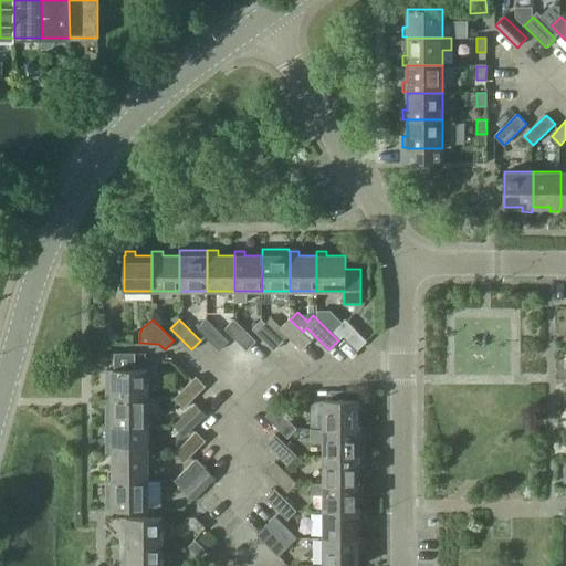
[(228,341),(207,320),(198,328),(219,349),(228,341)]
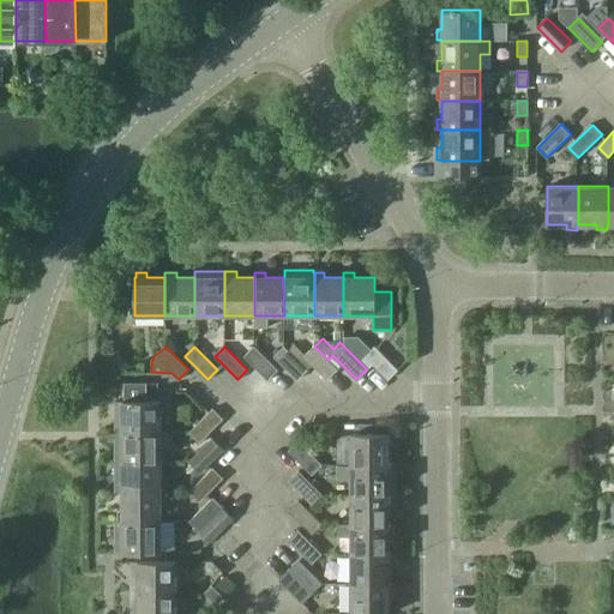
[(278,369),(254,347),(244,356),(268,380),(278,369)]
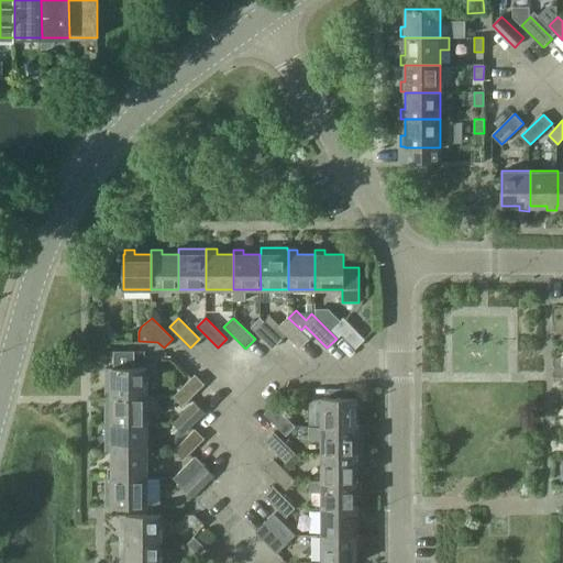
[(282,339),(261,318),(252,327),(273,348),(282,339)]
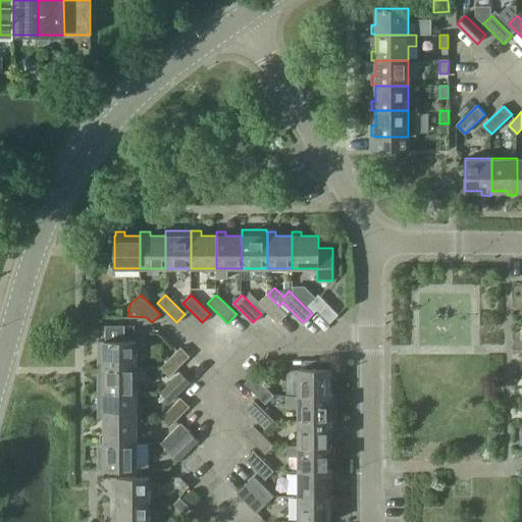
[(286,314),(279,306),(267,295),(259,303),(278,322),(286,314)]
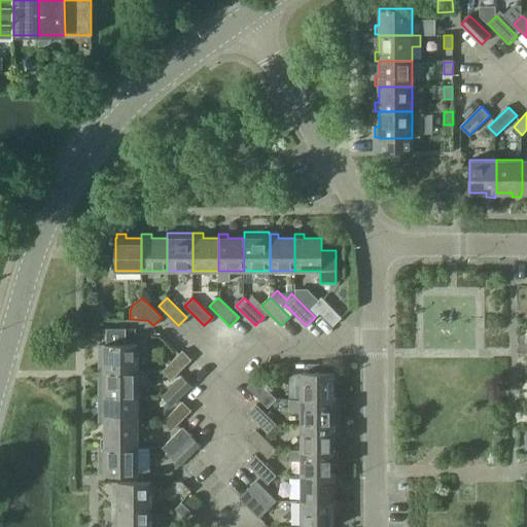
[(342,317),(322,297),(313,306),(332,326),(342,317)]
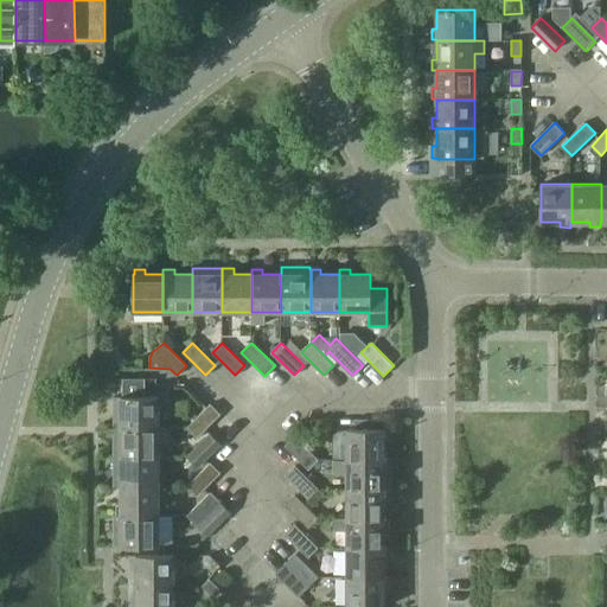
[(114,428),(158,428),(158,396),(120,396),(120,397),(114,397),(114,428)]
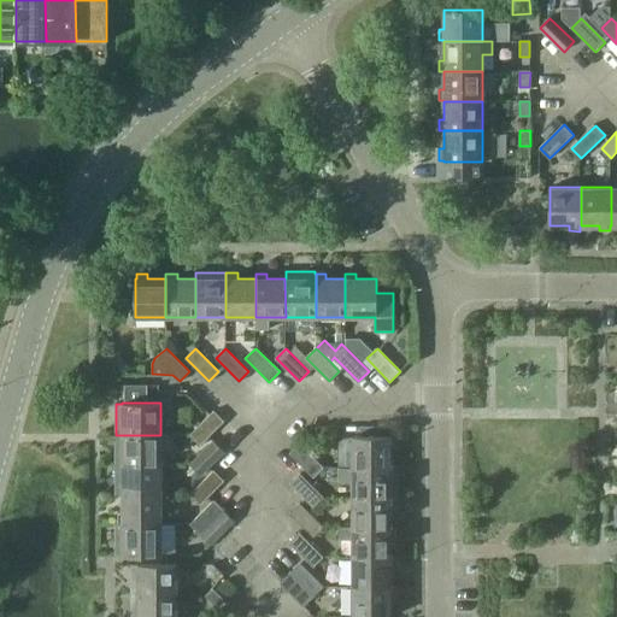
[(224,421),(215,411),(191,434),(200,445),(224,421)]
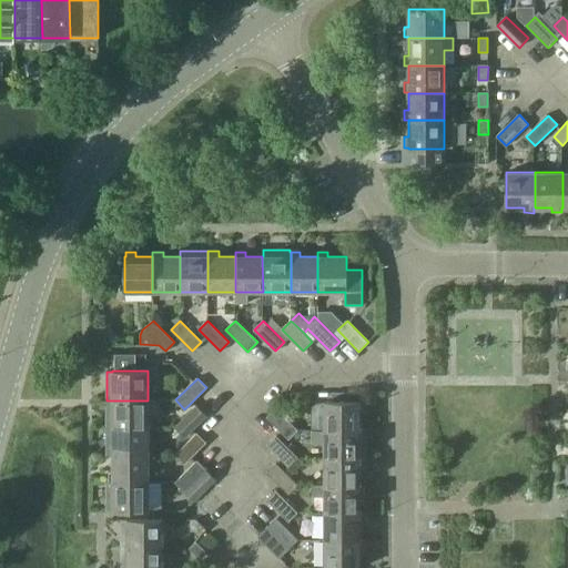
[(359,430),(359,429),(359,413),(364,413),(364,403),(359,403),(359,402),(350,402),(350,393),(332,393),(332,402),(324,402),(324,430),(359,430)]
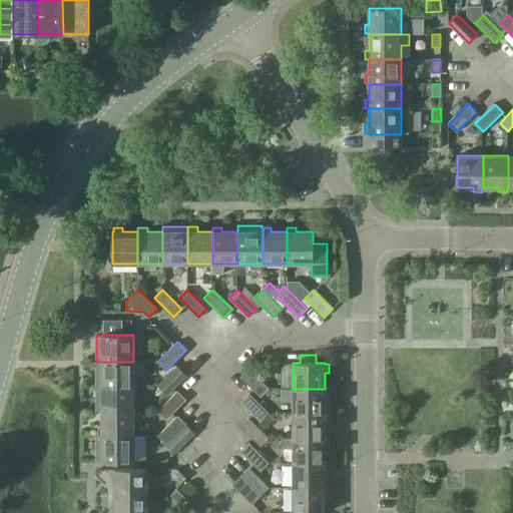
[(96,362),(96,387),(133,387),(137,387),(137,373),(141,371),(141,362),(133,362),(96,362)]
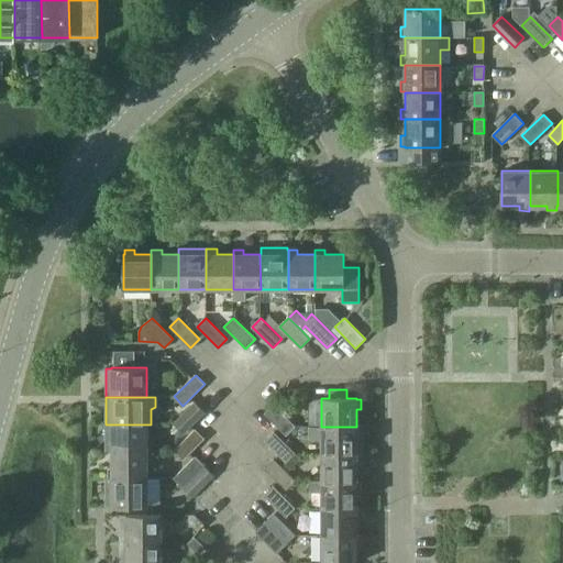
[(203,411),(195,403),(174,424),(183,433),(203,411)]
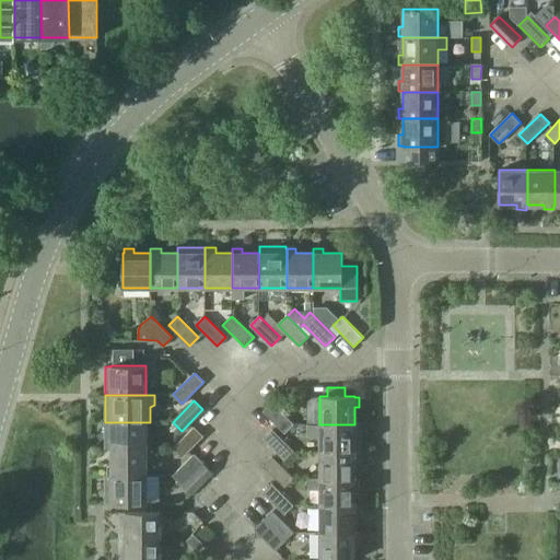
[(292,424),(271,403),(263,411),(283,433),(292,424)]
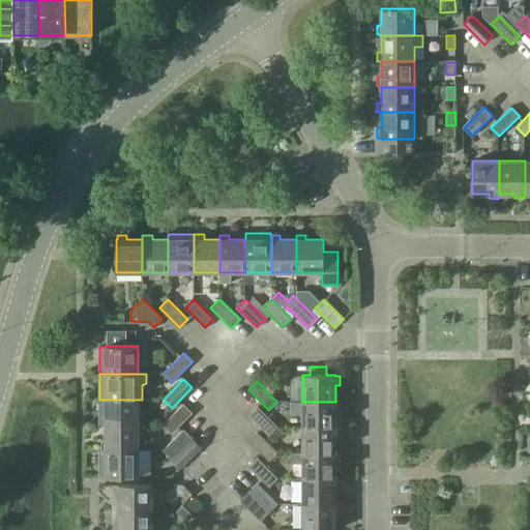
[(106,425),(138,425),(138,400),(99,400),(99,424),(106,424),(106,425)]
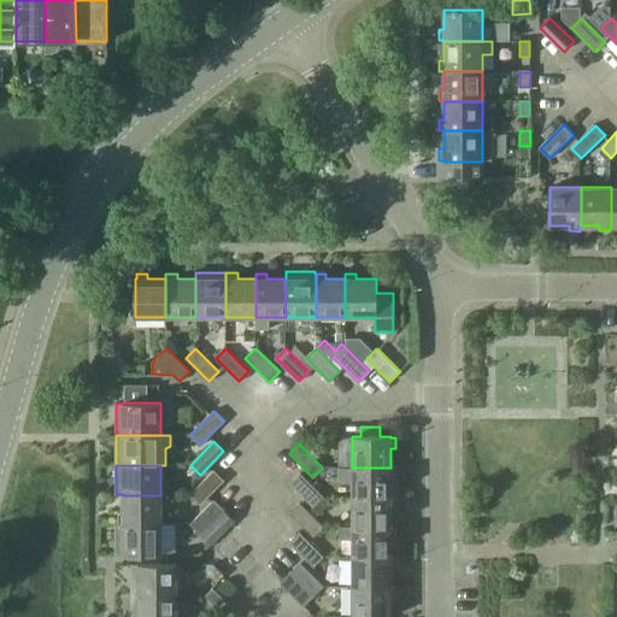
[(352,481),(352,498),(397,498),(397,466),(391,466),(391,468),(352,468),(339,468),(339,481),(352,481)]
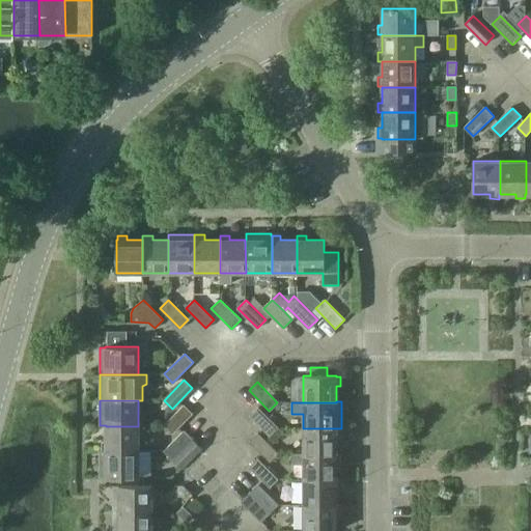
[(192,414),(184,406),(164,426),(172,435),(192,414)]
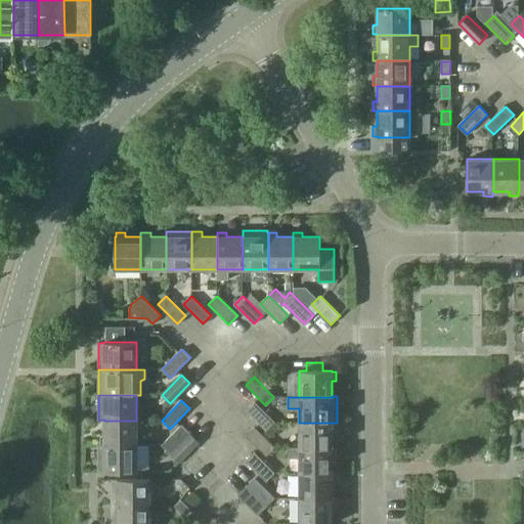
[(274,423),(255,403),(246,411),(266,432),(274,423)]
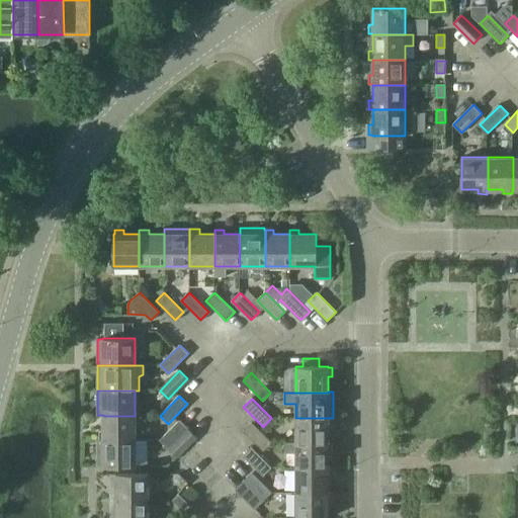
[(99,430),(99,439),(99,441),(135,441),(135,416),(103,416),(103,430),(99,430)]
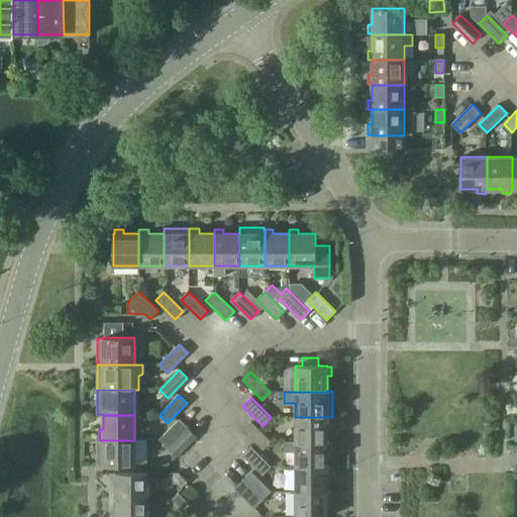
[(332,417),(295,417),(295,441),(295,442),(327,442),(327,441),(327,427),(332,427),(332,417)]
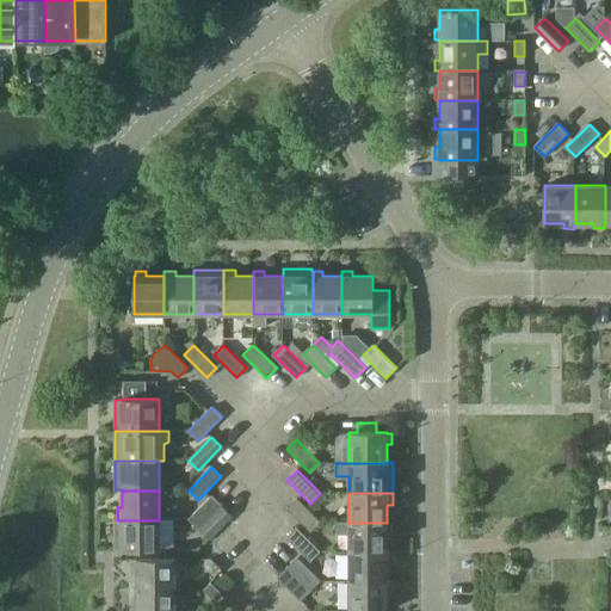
[(189,520),(198,530),(221,506),(211,497),(189,520)]
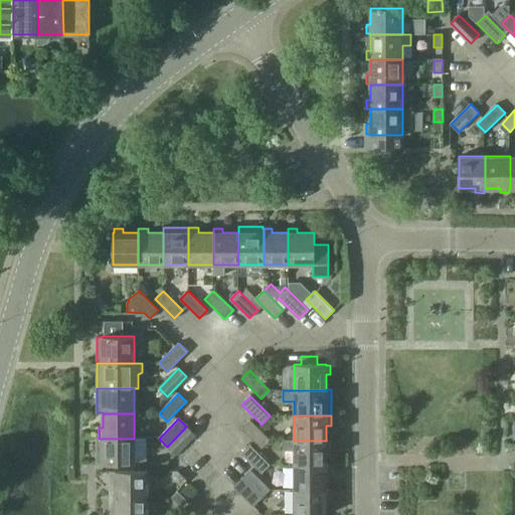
[(270,441),(249,420),(241,428),(261,449),(270,441)]
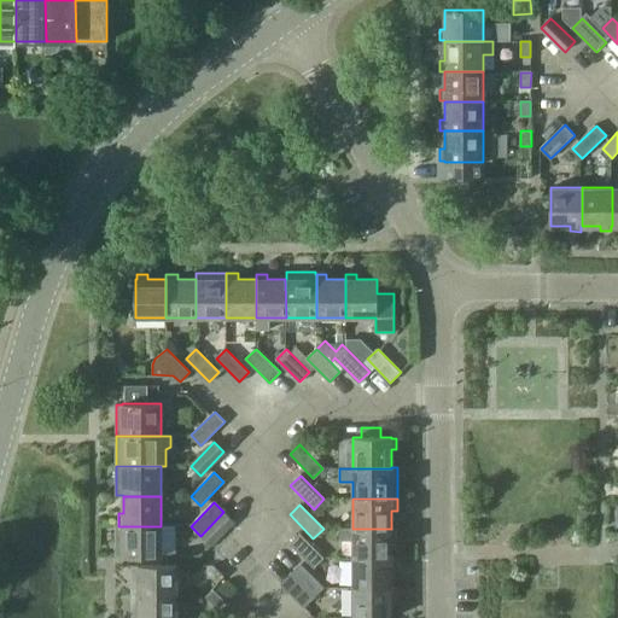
[(233,522),(223,512),(200,536),(210,546),(233,522)]
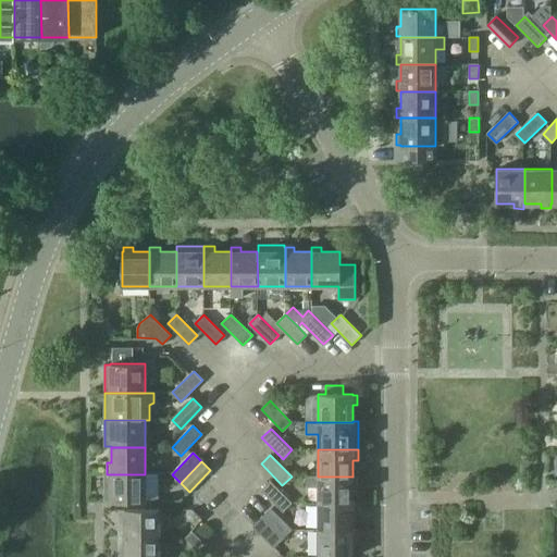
[(145,500),(145,474),(107,474),(107,472),(104,472),(104,500),(145,500)]
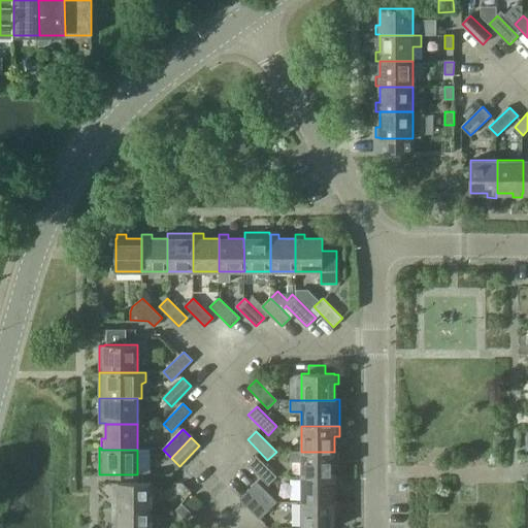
[(338,451),(334,451),(334,452),(301,452),(301,451),(291,451),(291,461),(301,461),(301,477),(334,477),(334,476),(334,460),(338,460),(338,451)]
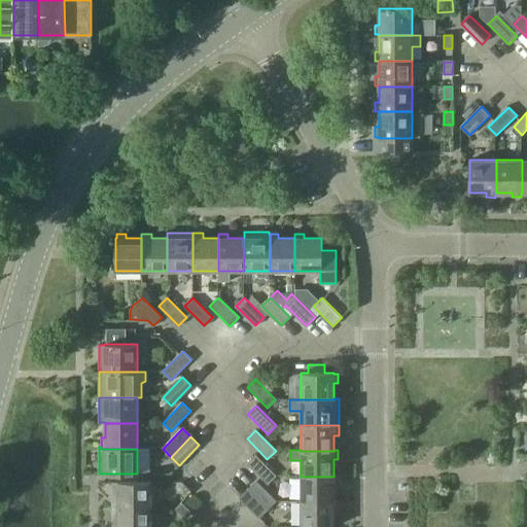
[(275,477),(255,456),(246,464),(267,485),(275,477)]
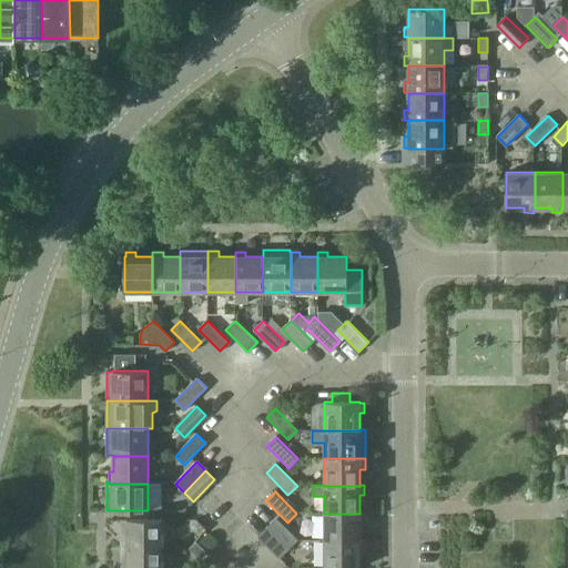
[(359,514),(324,514),(324,541),(359,541),(359,540),(359,524),(365,524),(365,513),(359,513),(359,514)]
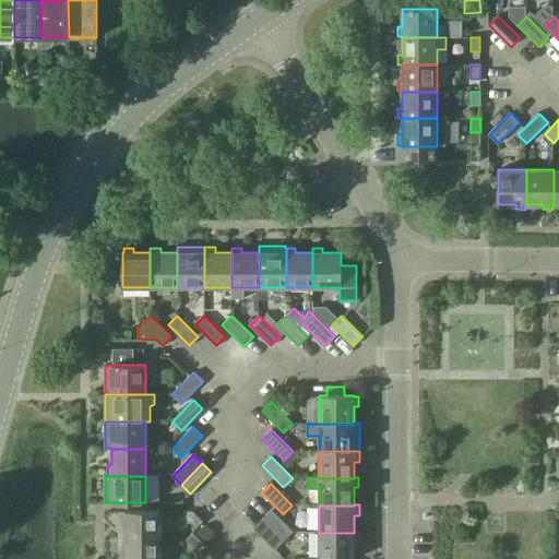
[(119,540),(159,540),(159,511),(125,511),(119,511),(119,540)]
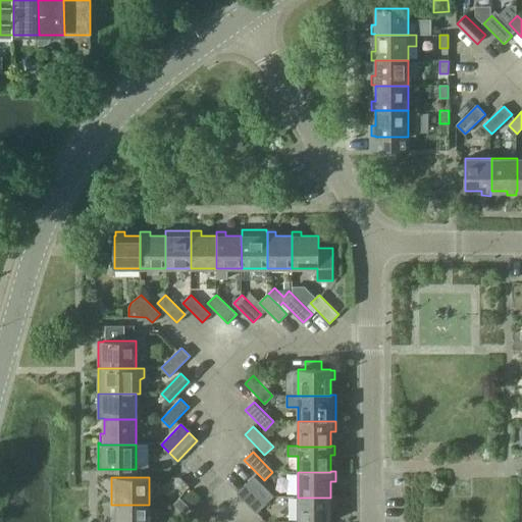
[(253,477),(245,485),(264,506),(272,498),(253,477)]
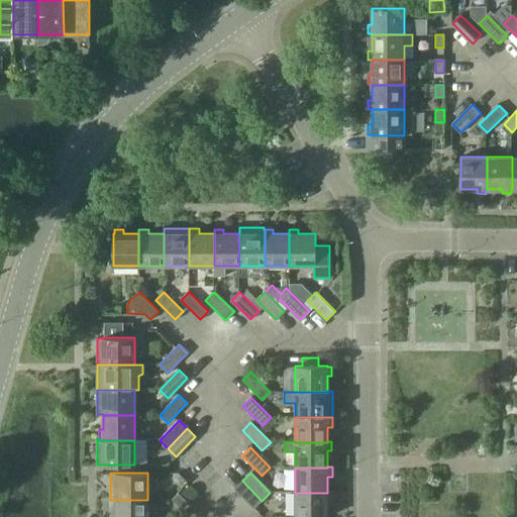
[(186,483),(178,474),(172,480),(181,489),(186,483)]
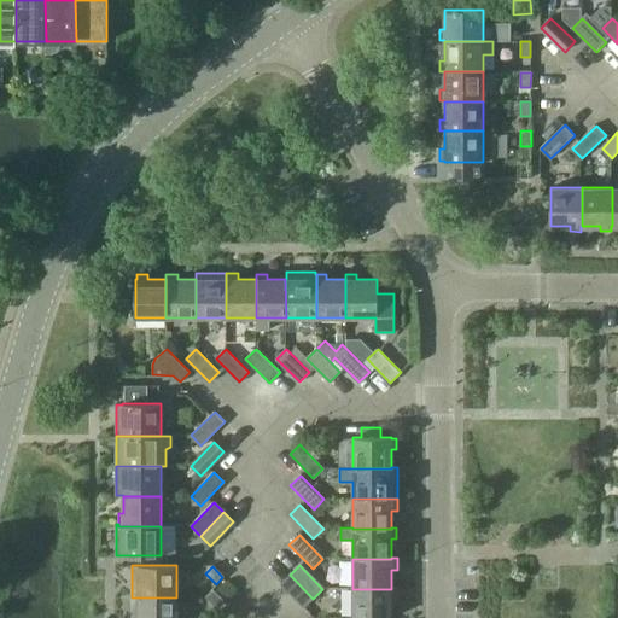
[(303,608),(313,599),(290,575),(280,584),(303,608)]
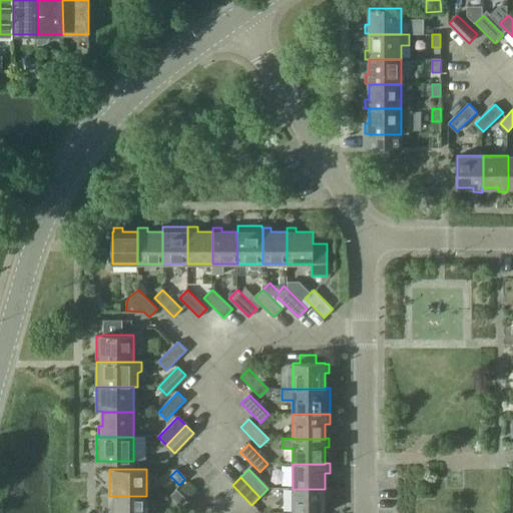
[(330,488),(325,488),(325,489),(293,489),(293,512),(325,512),(325,497),(330,497),(330,488)]
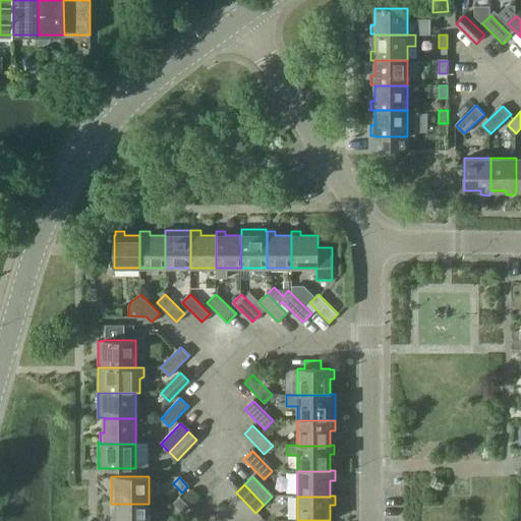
[(187,506),(179,498),(173,504),(181,512),(187,506)]
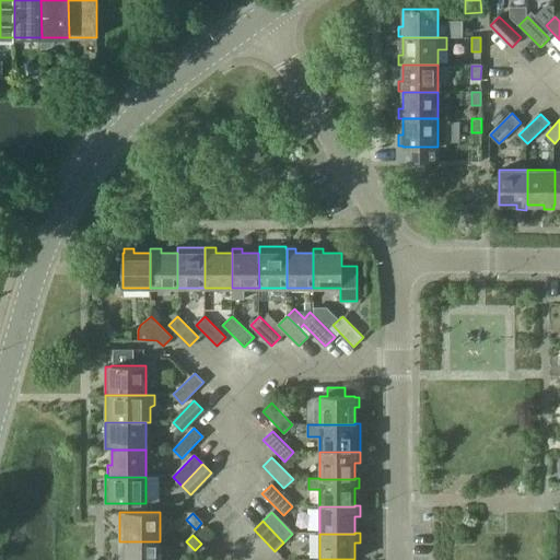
[(160,559),(160,541),(119,541),(119,559),(160,559)]
